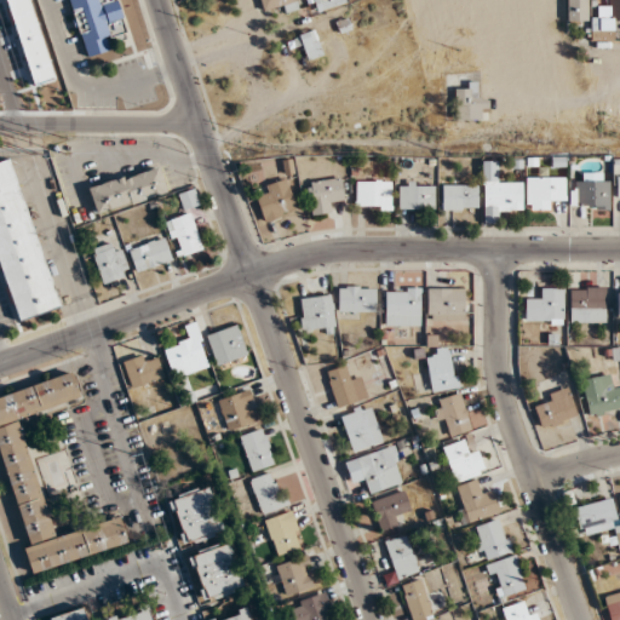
[(69,0),(85,57),(110,51),(108,41),(127,36),(118,0),(69,0)]
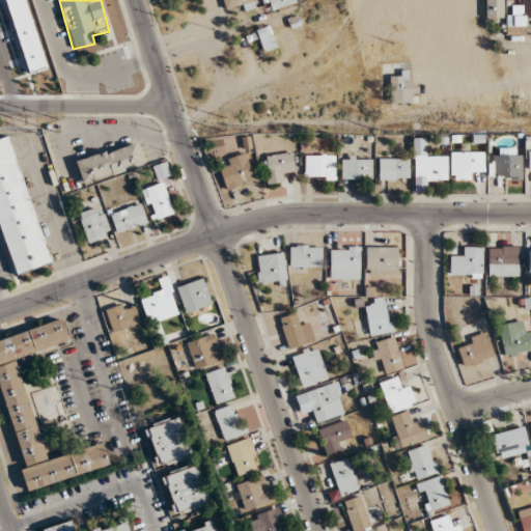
[(222,0),(226,11),(255,2),(254,0),(222,0)]
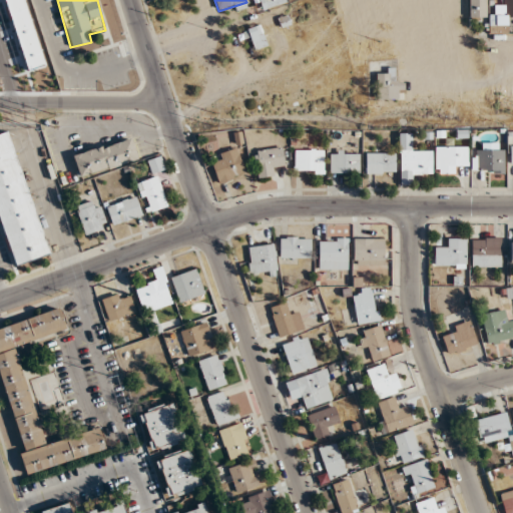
[(293,0),(263,0),(267,8),(293,0)]
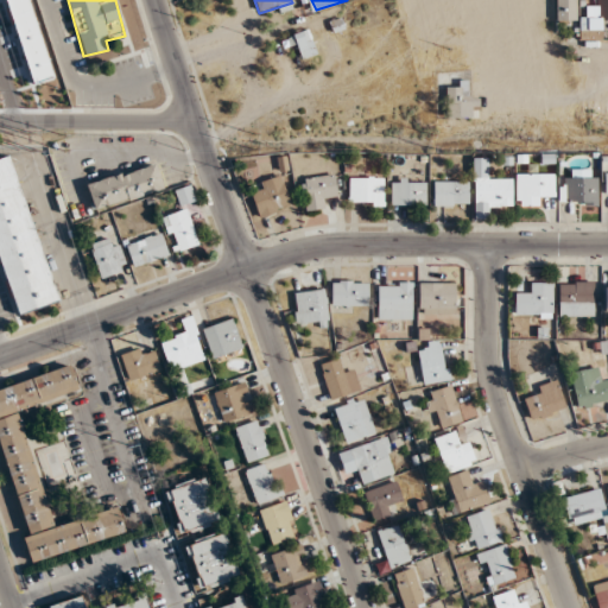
[(556,0),(556,23),(576,23),(576,0),(556,0)]
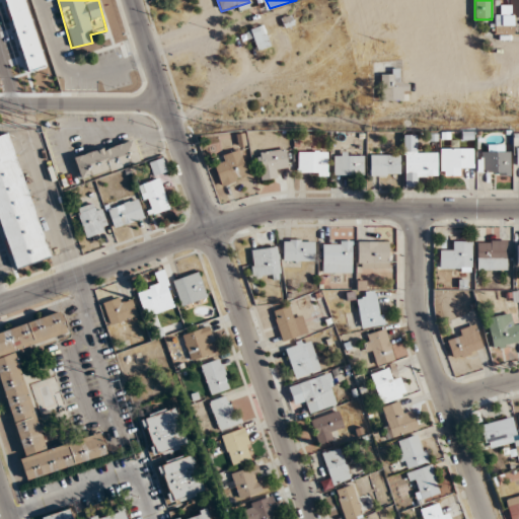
[(518,17),(518,0),(507,0),(507,15),(494,15),(494,35),(518,35),(518,17)]
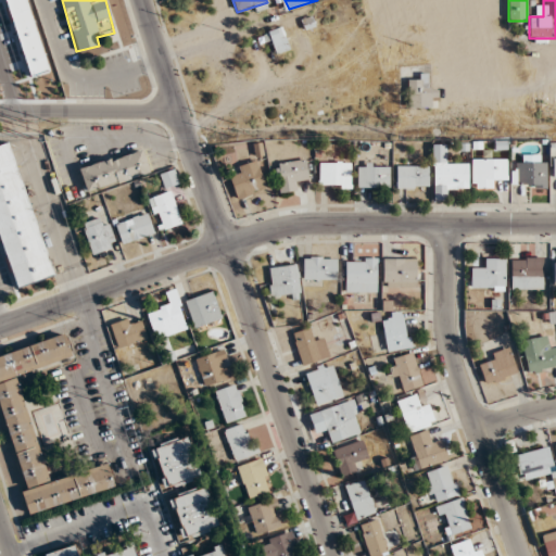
[(408,108),(432,108),(432,80),(408,80),(408,108)]
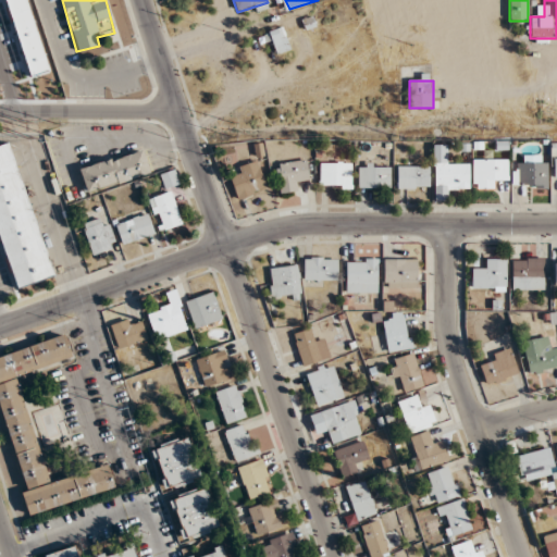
[(10,143),(0,145),(0,244),(14,289),(52,277),(10,143)]
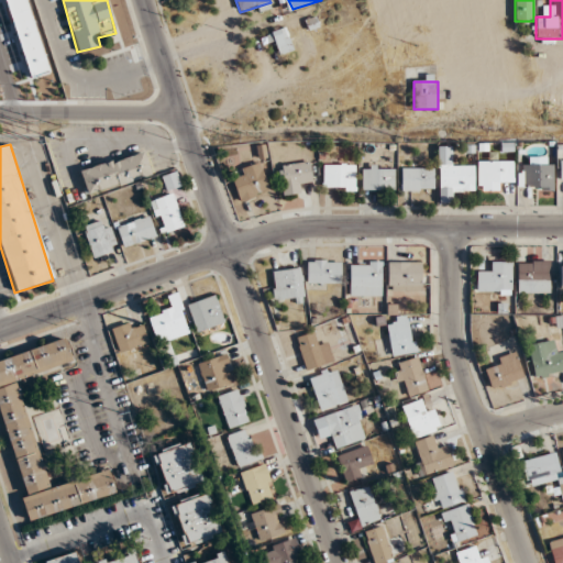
[(438,203),(450,202),(450,192),(474,191),(474,166),(451,166),(451,147),(438,147),(438,203)]
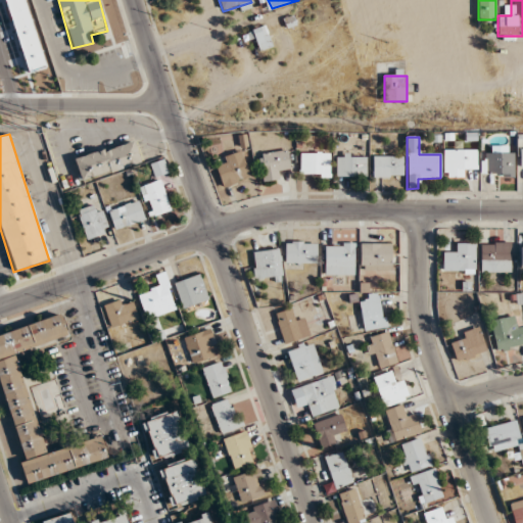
[(140,164),(135,142),(74,156),(80,180),(140,164)]
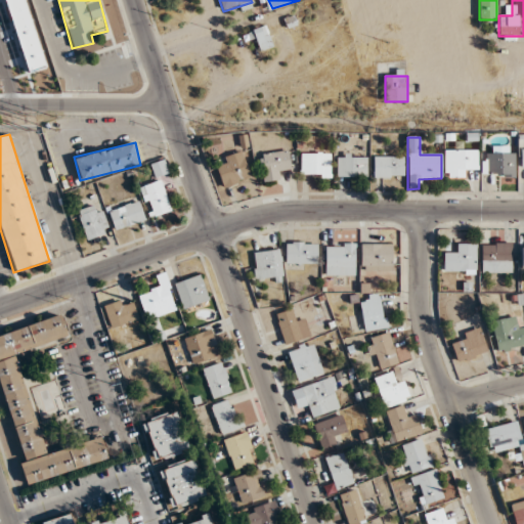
[(515,177),(515,147),(492,147),(492,157),(481,157),(481,177),(515,177)]
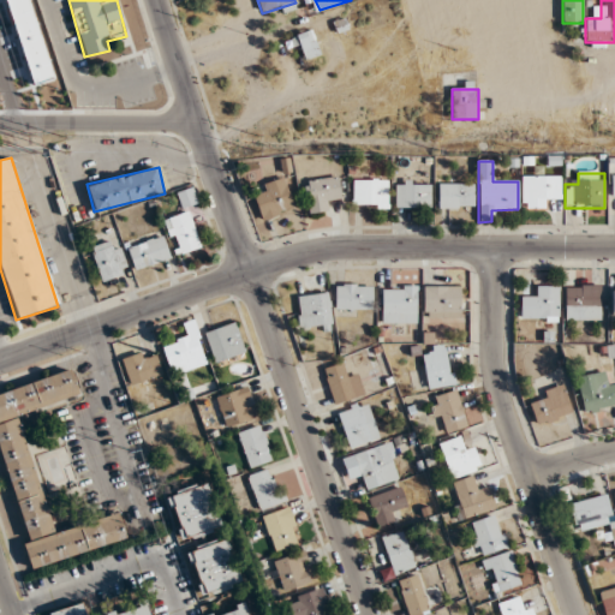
[(561,175),(521,175),(521,208),(548,208),(548,197),(561,197),(561,175)]
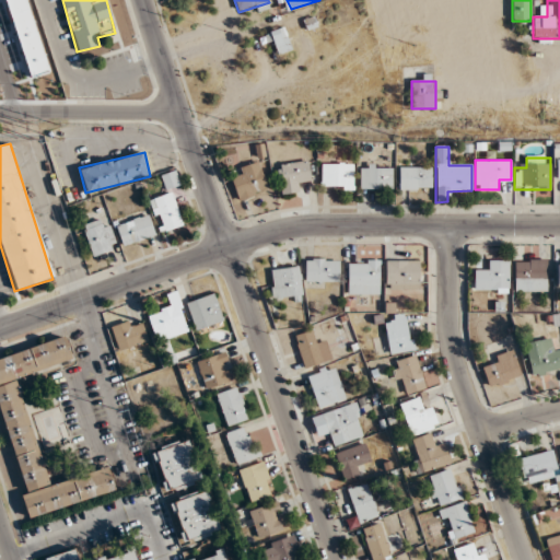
[(231,175),(240,200),(269,190),(259,162),(238,168),(240,172),(231,175)]
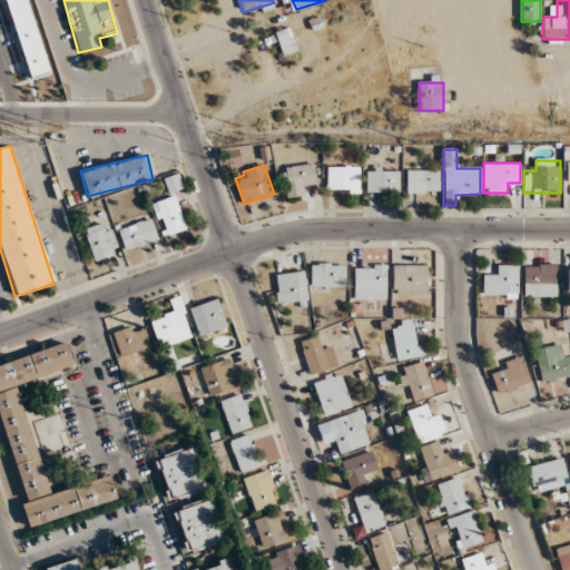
[(284,167),(285,197),(306,196),(306,184),(315,184),(315,166),(284,167)]
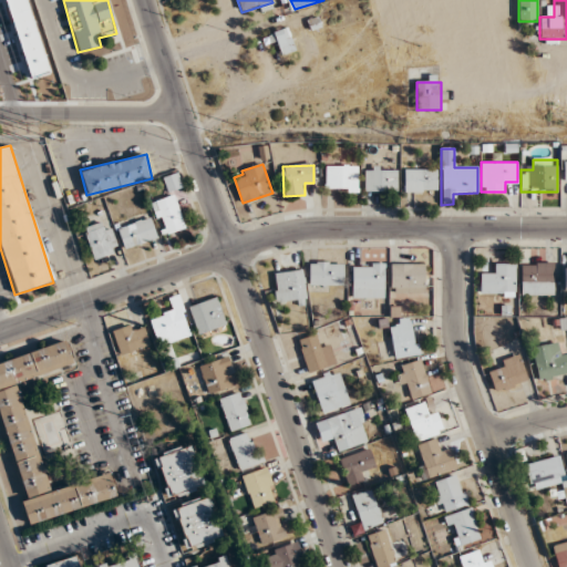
[(358,166),(326,166),(326,192),(358,192),(358,166)]
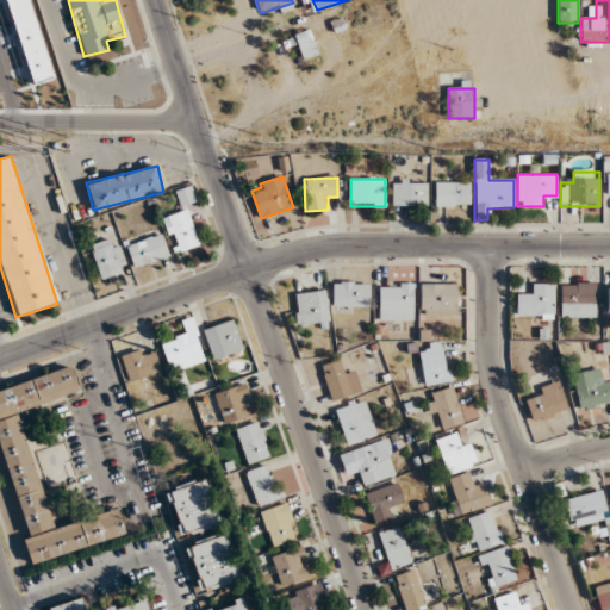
[(392,206),(428,206),(428,180),(392,180),(392,206)]
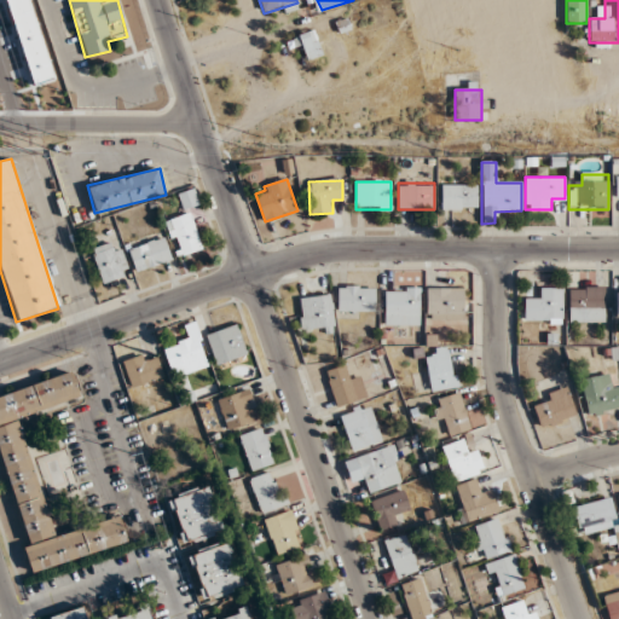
[(441,209),(478,209),(478,185),(441,185),(441,209)]
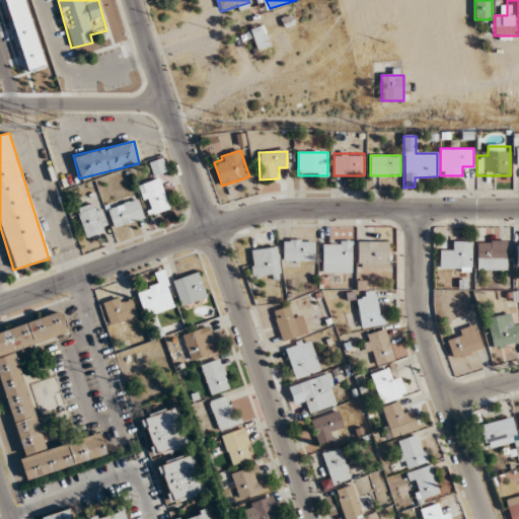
[(137,187),(150,216),(170,207),(157,177),(137,187)]
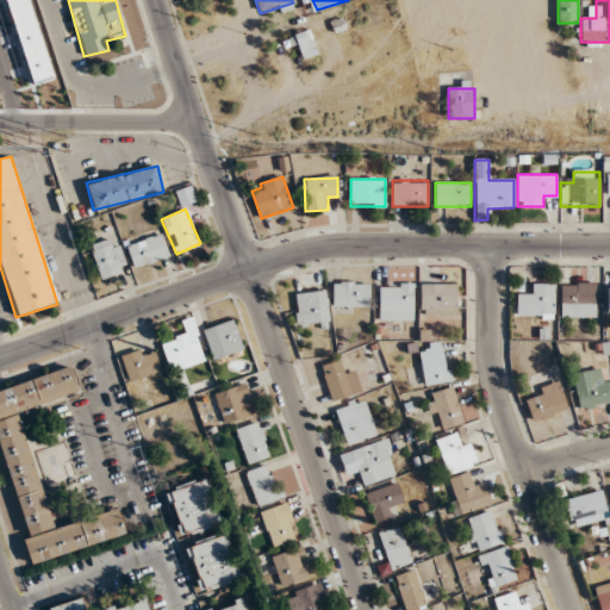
[(126,247),(135,268),(169,256),(161,234),(126,247)]
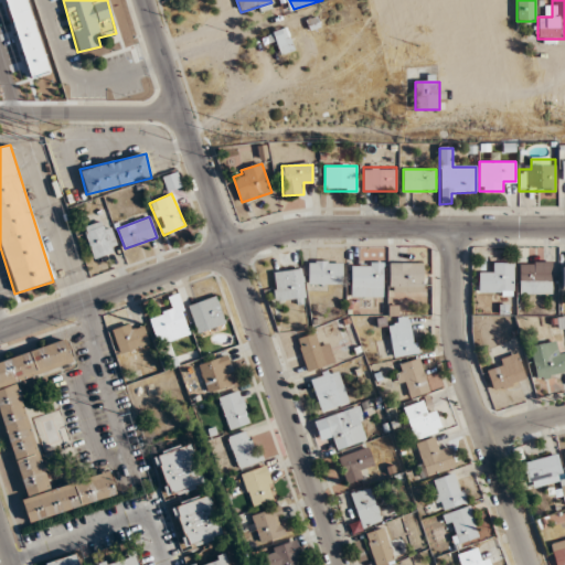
[(83,227),(94,259),(118,252),(108,220),(83,227)]
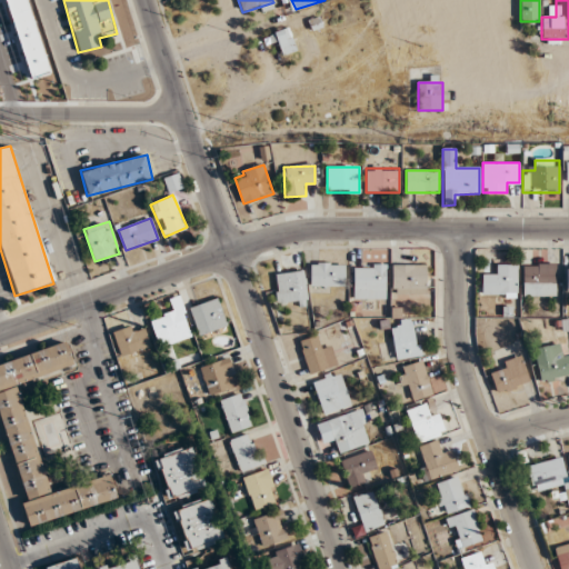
[(345,286),(345,262),(310,262),(310,286),(345,286)]
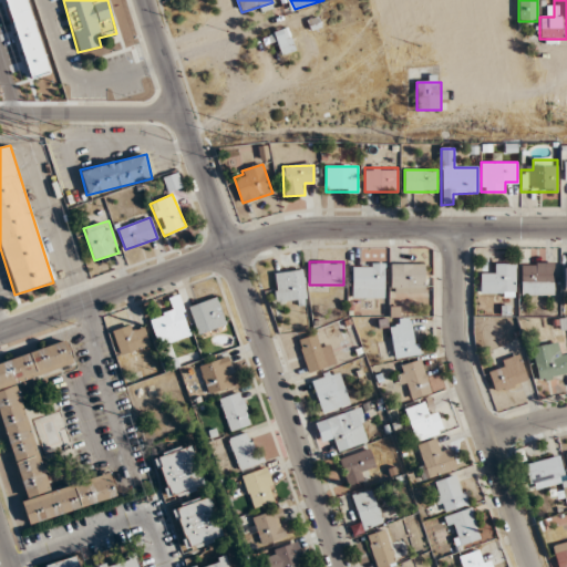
[(384,264),(352,264),(352,299),(384,299),(384,264)]
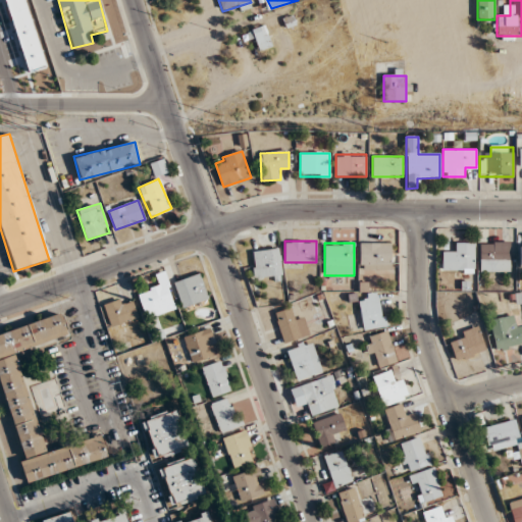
[(359,270),(392,270),(392,243),(359,243),(359,270)]
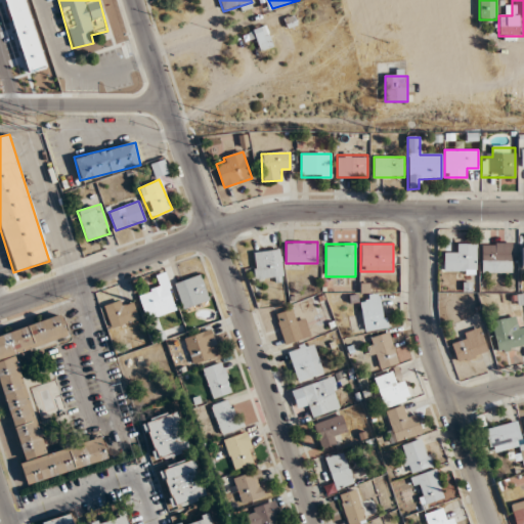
[(444,254),(444,274),(476,274),(476,244),(454,244),(454,254),(444,254)]
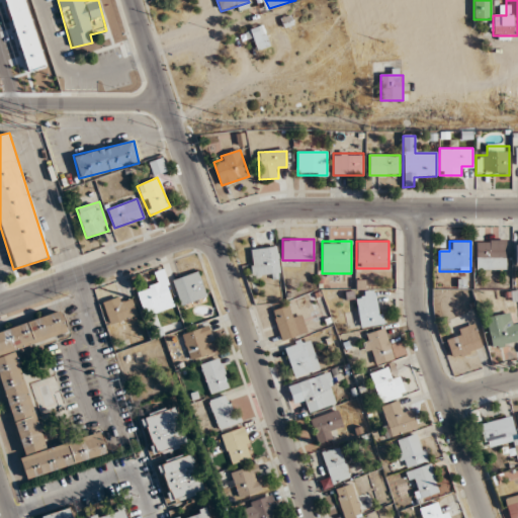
[(506,270),(506,241),(476,241),(476,270),(506,270)]
